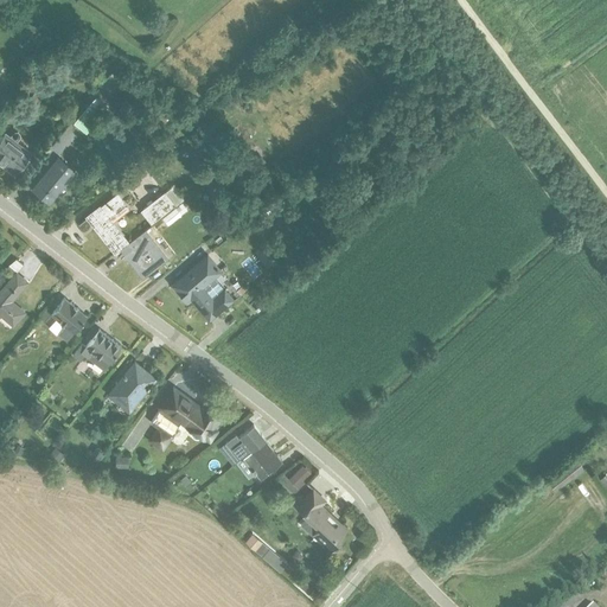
[(119,72),(115,76),(138,103),(136,104),(140,109),(145,106),(119,72)]
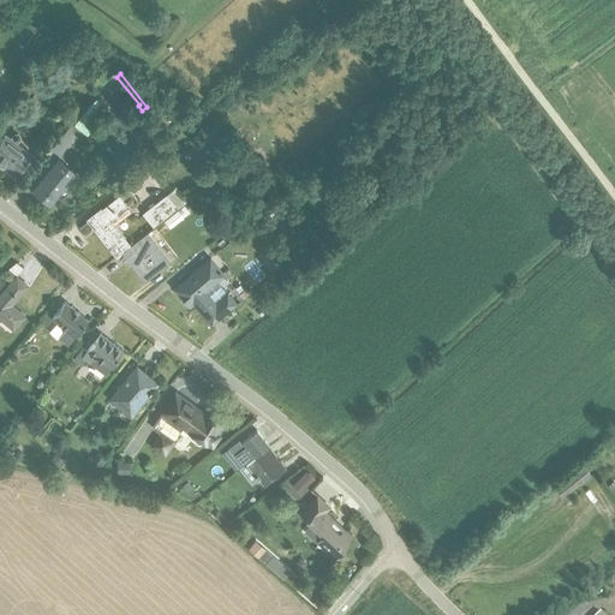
[(47,81),(22,109),(28,114),(53,85),(47,81)]
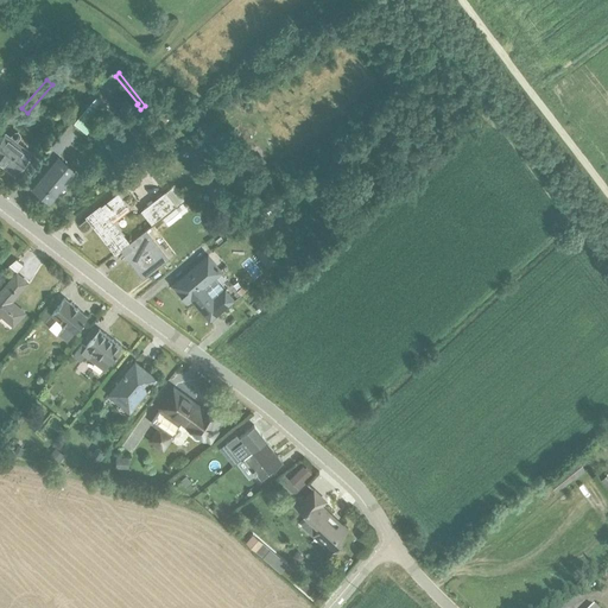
[(95,95),(74,121),(87,132),(108,106),(95,95)]
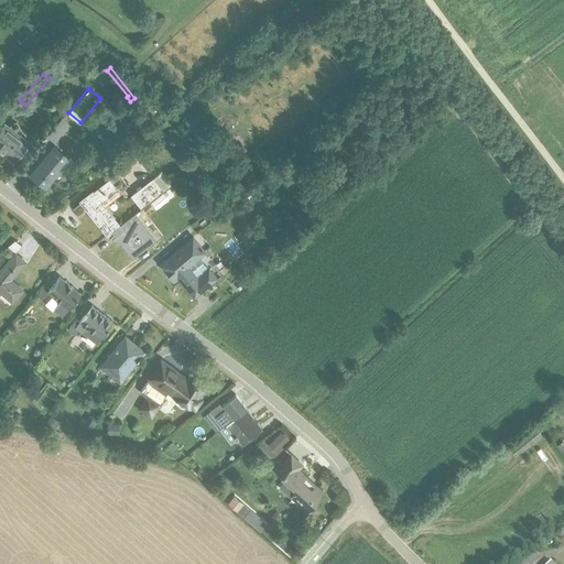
[(6,121),(0,127),(0,148),(3,151),(2,153),(11,161),(13,159),(14,160),(29,140),(15,129),(19,125),(18,120),(15,120),(12,121),(10,125),(6,121)]
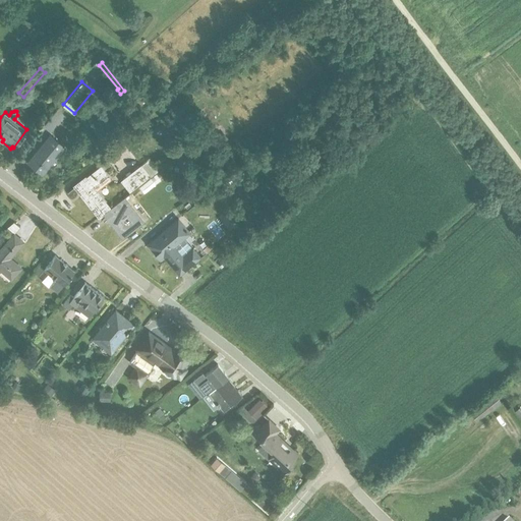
[(50,132),(26,161),(43,175),(66,146),(50,132)]
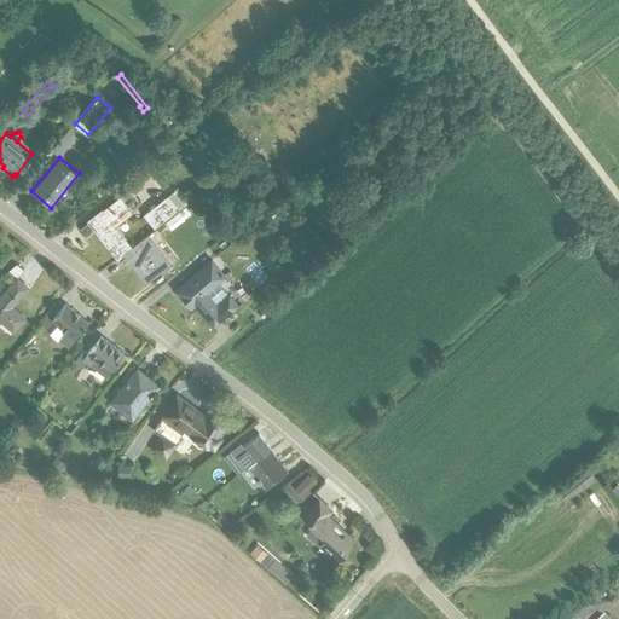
[(177,187),(143,213),(155,227),(187,201),(177,187)]
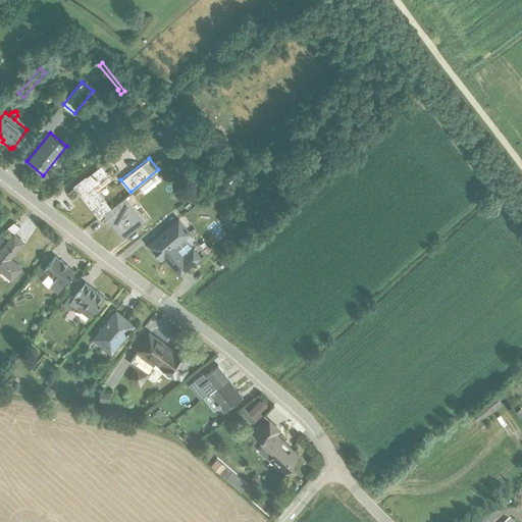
[(104,214),(112,207),(96,188),(110,176),(101,164),(87,175),(86,174),(72,185),(99,217),(104,214)]
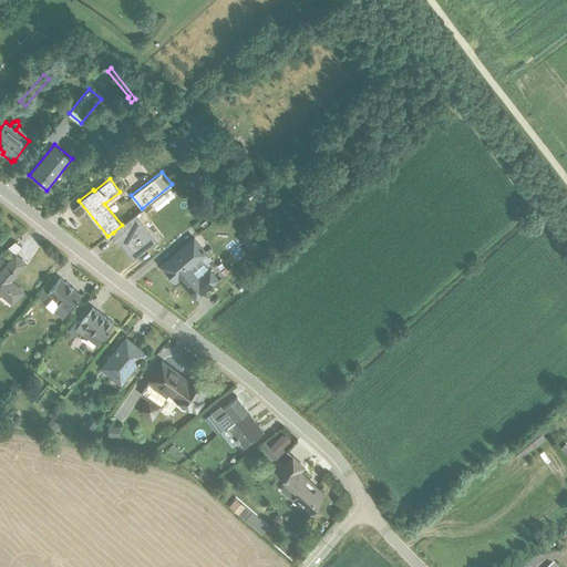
[(171,187),(152,202),(157,208),(175,194),(171,187)]
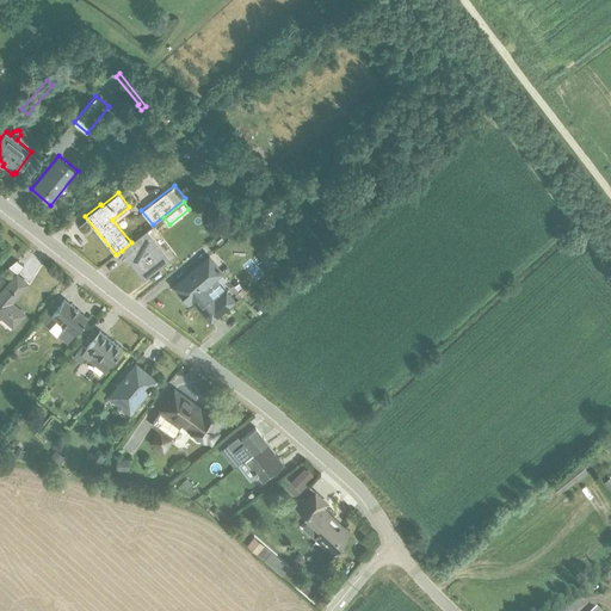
[(131,242),(122,251),(143,278),(170,259),(147,230),(131,242)]
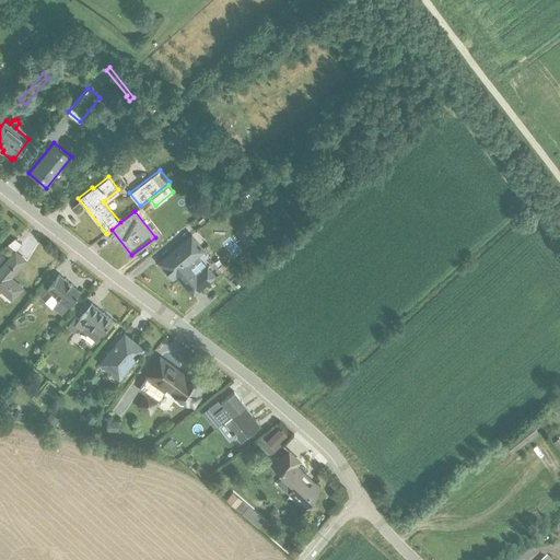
[(188,264),(198,254),(205,248),(191,233),(159,261),(172,277),(175,273),(186,288),(187,287),(193,293),(221,269),(218,265),(211,270),(207,264),(196,273),(188,264)]
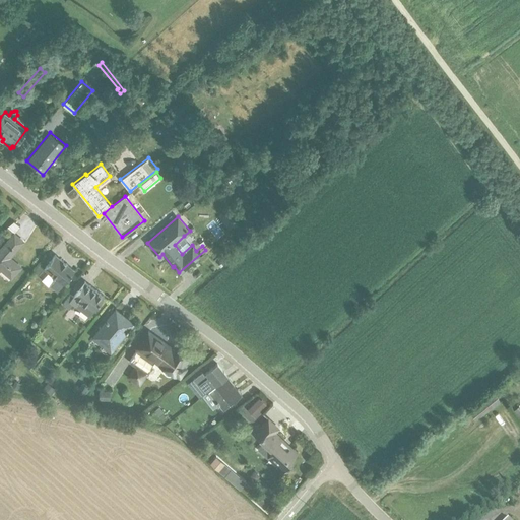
[(214,235),(221,229),(213,219),(206,225),(214,235)]
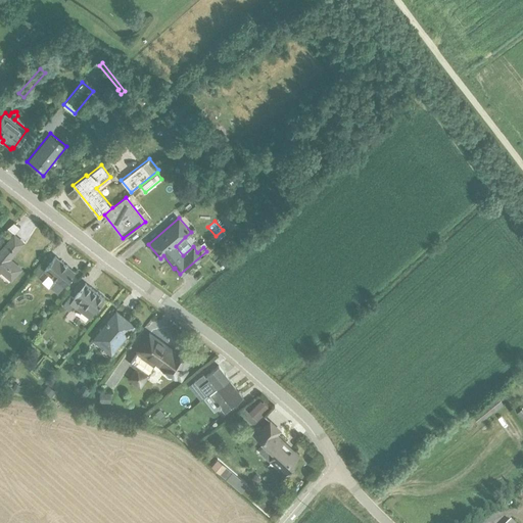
[(13,232),(15,233),(20,227),(14,222),(7,227),(13,232)]
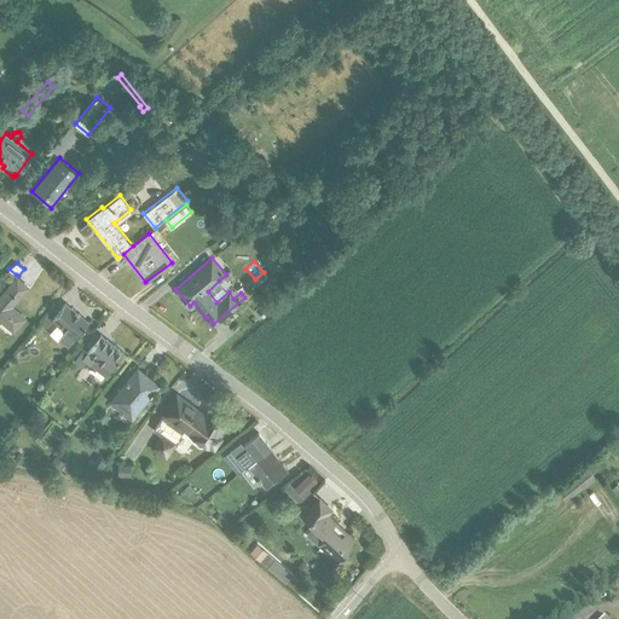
[(18,276),(16,275),(0,293),(0,319),(13,331),(27,317),(13,305),(30,285),(18,276)]
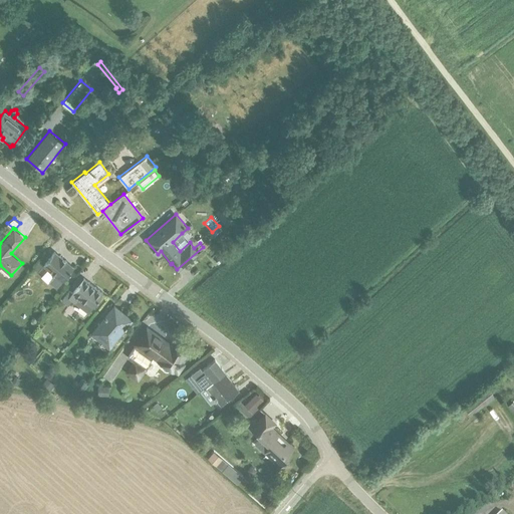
[(180,251),(190,242),(182,233),(173,242),(180,251)]
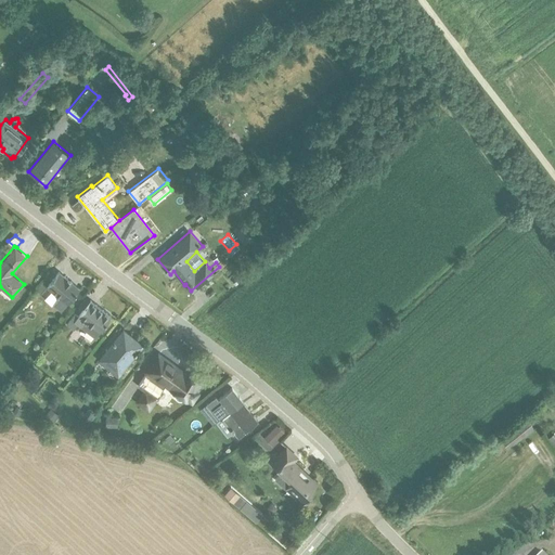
[(44,280),(37,289),(41,293),(47,286),(60,296),(53,304),(61,310),(79,286),(60,270),(48,283),(44,280)]
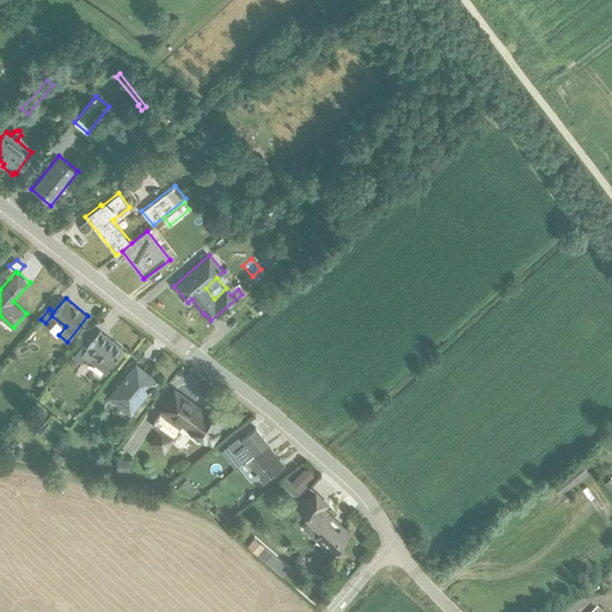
[(92,340),(99,330),(93,325),(86,335),(92,340)]
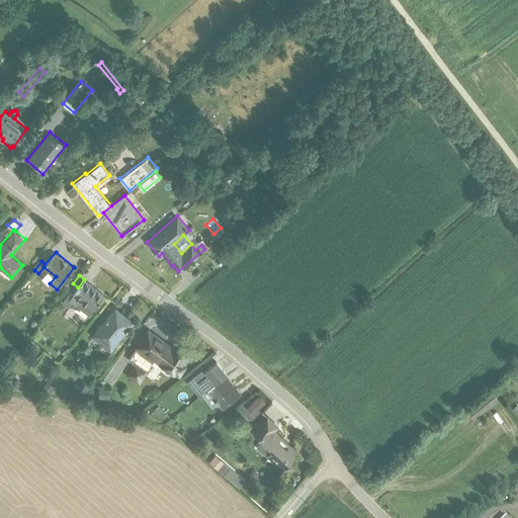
[(84,279),(78,287),(73,294),(70,291),(62,301),(69,307),(73,303),(88,314),(103,293),(84,279)]
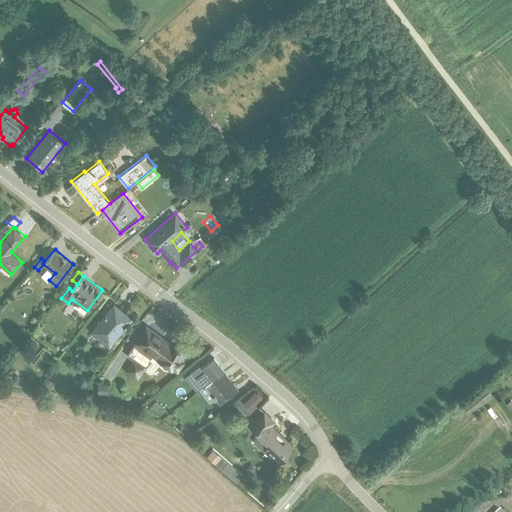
[(113,301),(89,330),(109,346),(133,317),(113,301)]
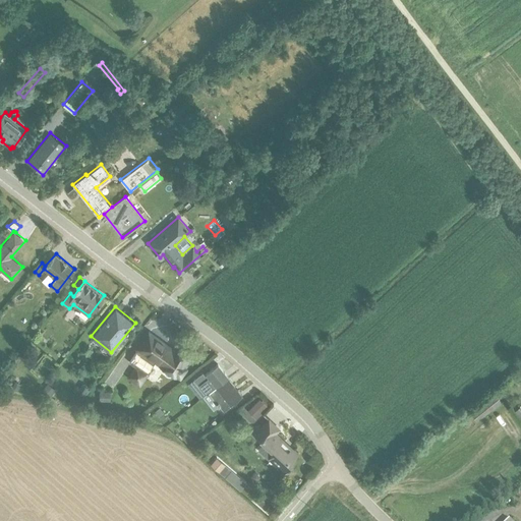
[(134,364),(126,377),(139,386),(150,372),(148,370),(154,361),(163,367),(164,371),(166,373),(169,374),(171,373),(180,380),(187,368),(184,365),(191,352),(176,343),(172,348),(155,337),(157,335),(148,329),(134,348),(137,350),(129,361),(134,364)]
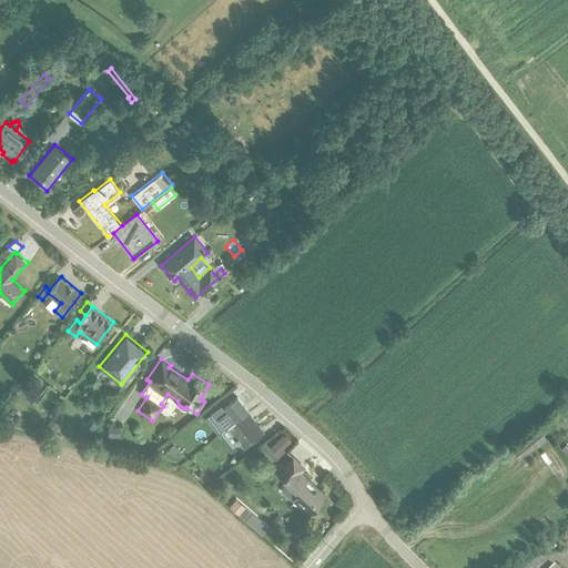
[(227,428),(249,411),(237,397),(223,408),(221,406),(204,418),(217,435),(227,428)]
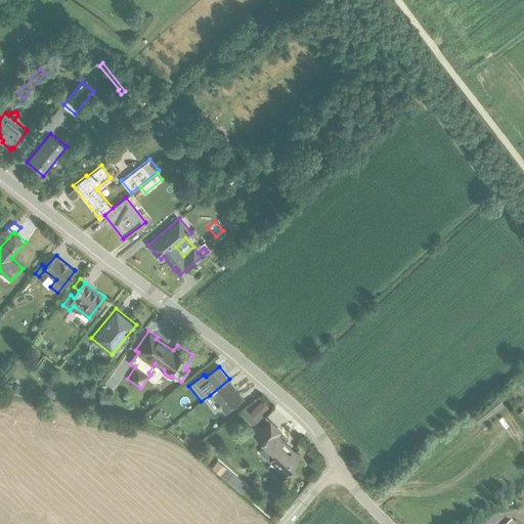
[(229,379),(210,395),(225,415),(237,404),(236,402),(244,397),(235,388),(236,388),(229,379)]
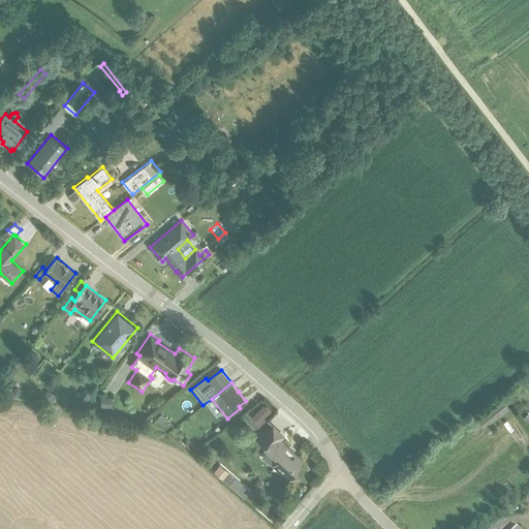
[(84,389),(73,402),(82,408),(92,395),(84,389)]
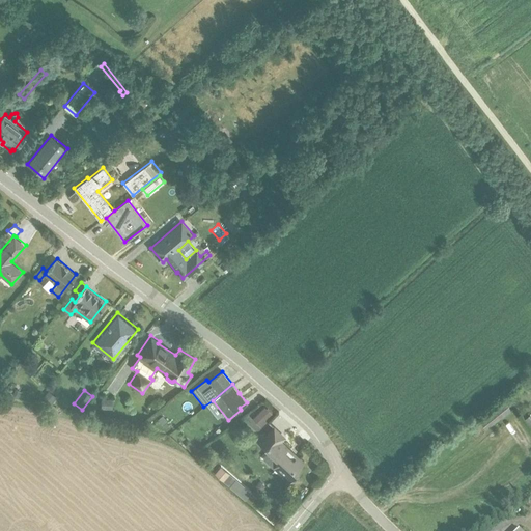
[(48,391),(42,397),(51,404),(57,397),(48,391)]
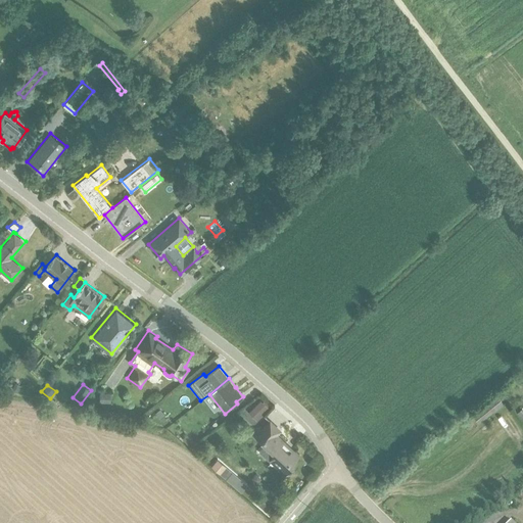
[(100,391),(99,401),(110,401),(110,392),(100,391)]
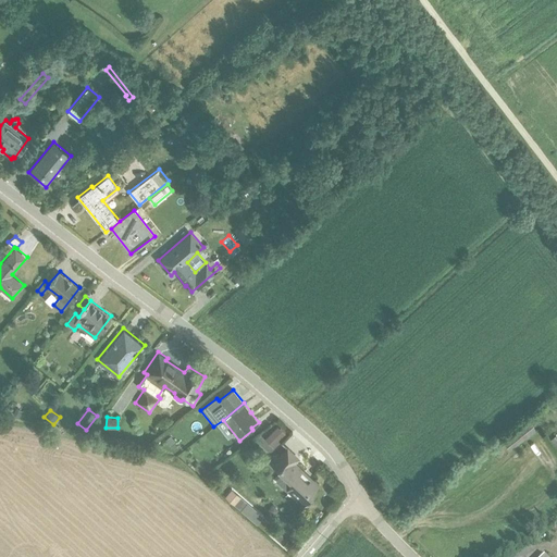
[(277,426),(264,440),(273,448),(286,434),(285,434),(287,432),(282,426),(280,429),(277,426)]
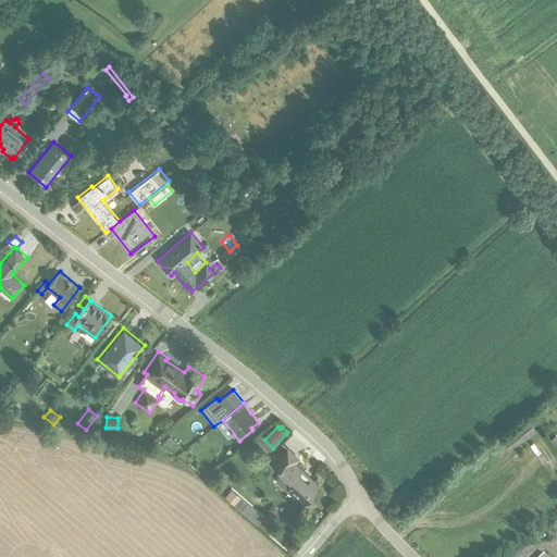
[(171,435),(165,440),(171,446),(176,442),(171,435)]
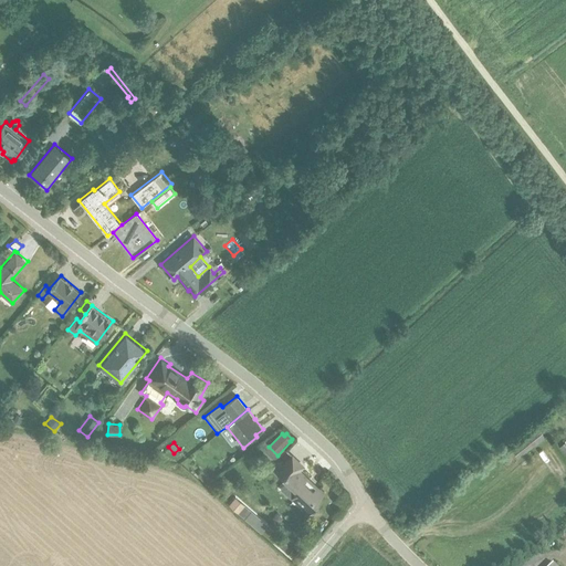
[(296,492),(291,499),(307,514),(317,504),(315,502),(325,492),(321,488),(320,489),(301,471),(305,467),(292,454),(282,464),(279,463),(273,470),(286,483),(296,492)]
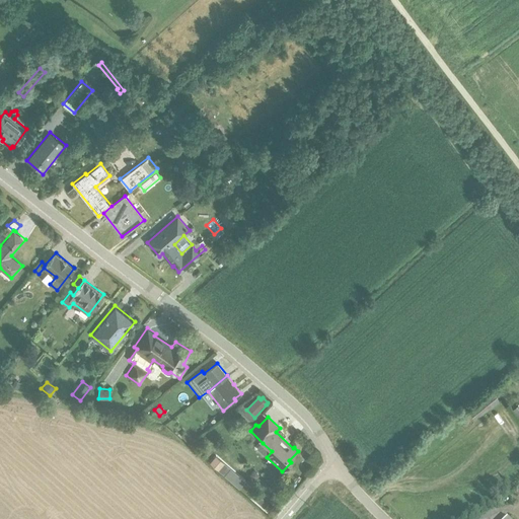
[(186,432),(180,435),(186,441),(190,438),(186,432)]
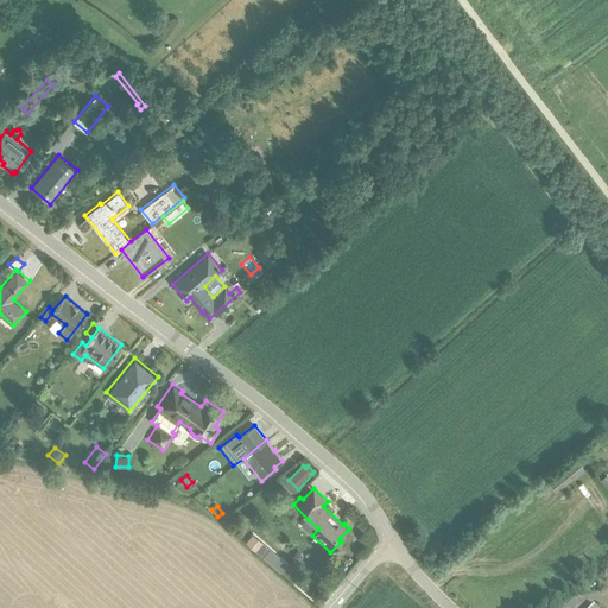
[(318,529),(308,519),(302,525),(312,536),(318,529)]
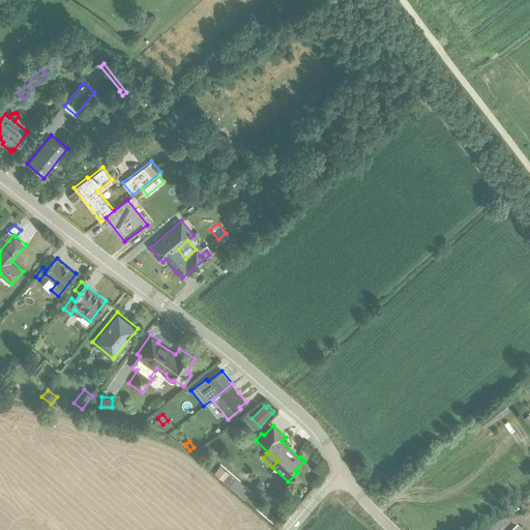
[(221,466),(214,473),(229,486),(235,478),(221,466)]
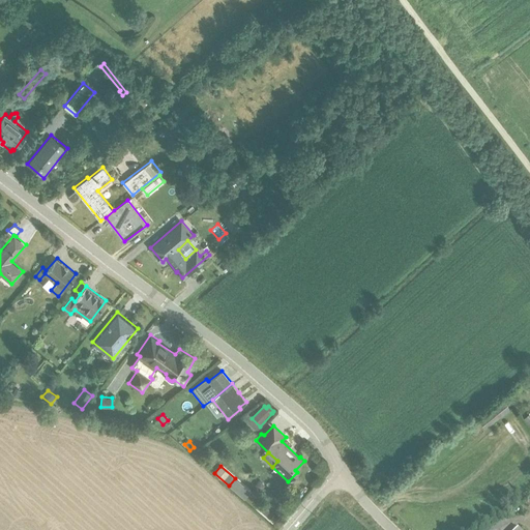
[(270,501),(261,510),(269,518),(278,508),(270,501)]
